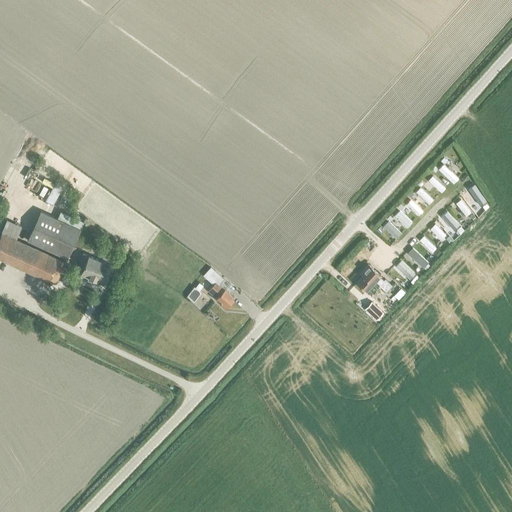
[(438,169),(453,183),(458,178),(451,171),(453,169),(449,165),(447,167),(443,163),(438,169)]
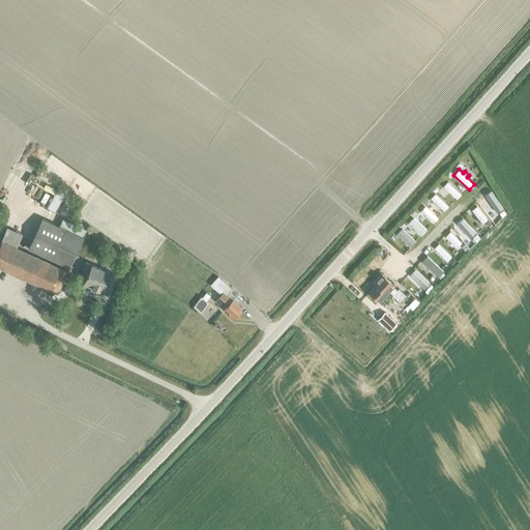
[(24,195),(47,208),(57,190),(34,177),(24,195)]
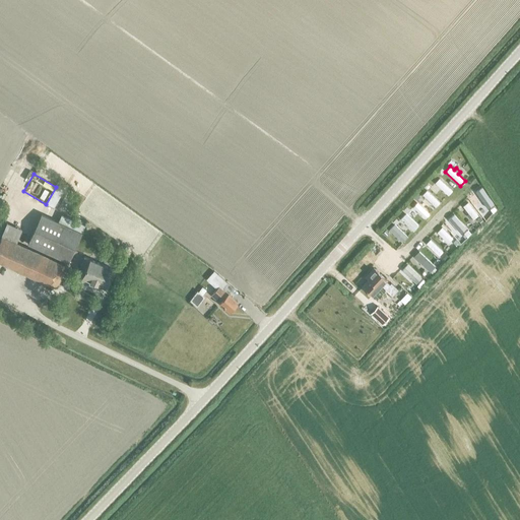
[(452,190),(439,178),(435,183),(448,195),(452,190)]
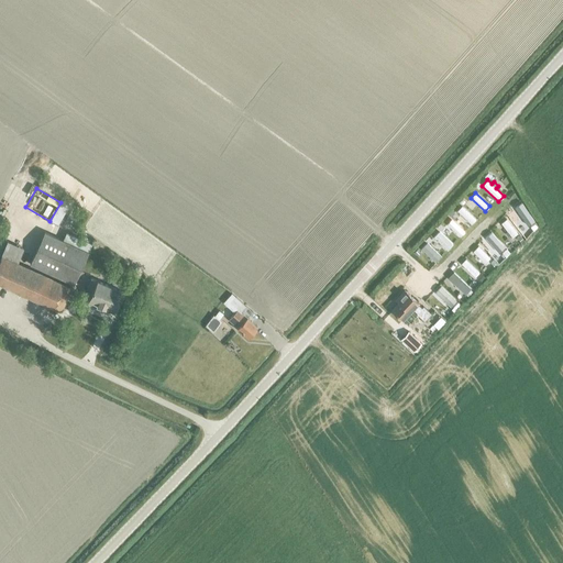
[(476,220),(463,206),(459,210),(472,224),(476,220)]
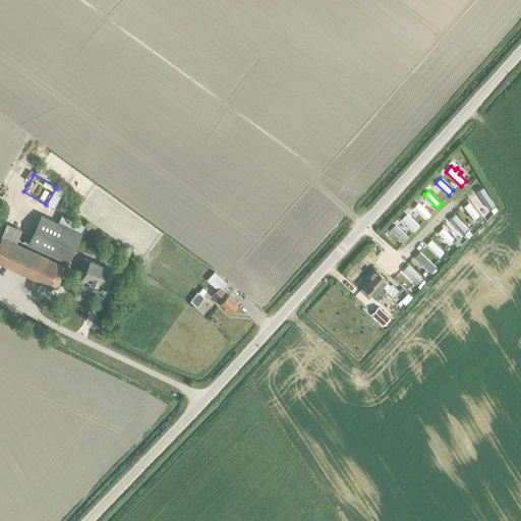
[(494,205),(483,190),(478,193),(488,209),(494,205)]
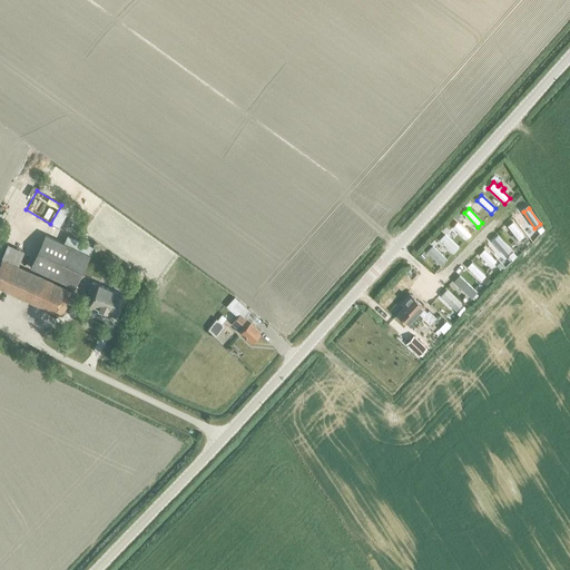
[(470,235),(457,222),(452,226),(465,239),(470,235)]
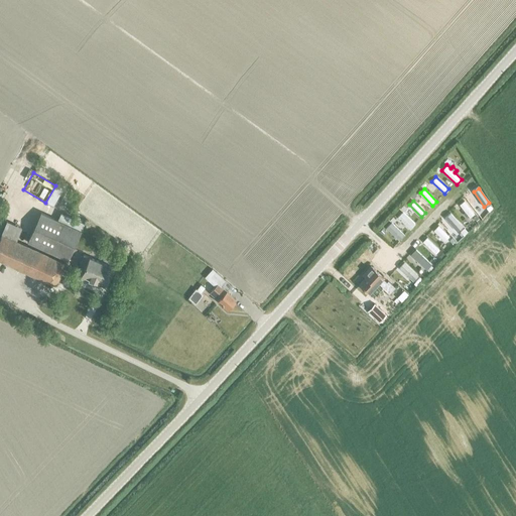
[(474,214),(464,201),(459,205),(465,212),(463,214),(465,217),(468,215),(470,218),(474,214)]
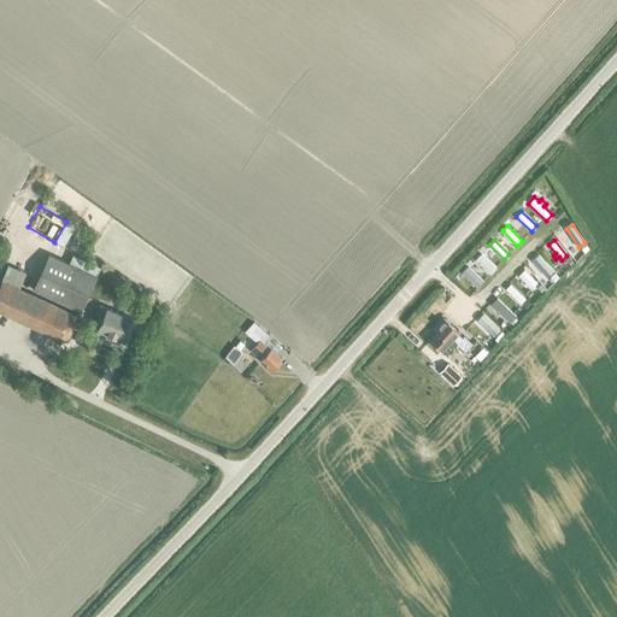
[(33,289),(81,311),(97,276),(48,254),(33,289)]
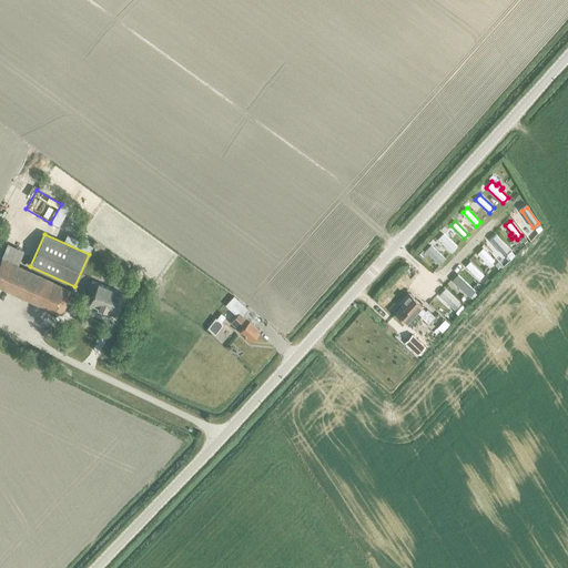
[(456,247),(443,234),(437,239),(452,252),(456,247)]
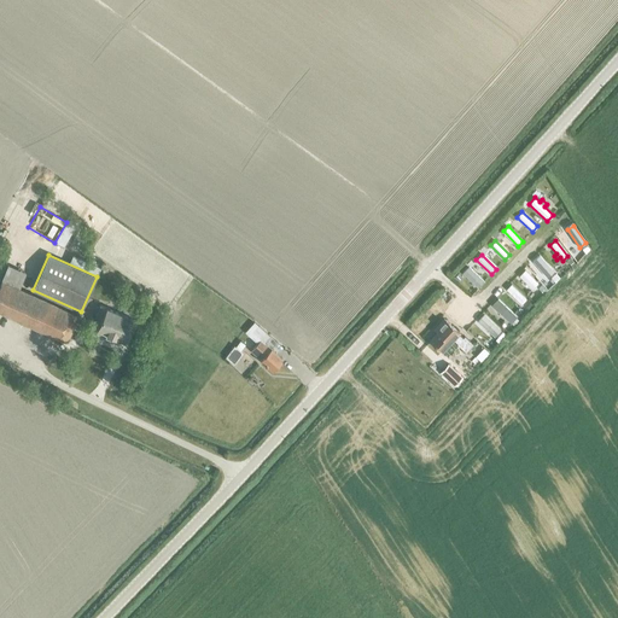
[(552,268),(540,255),(534,260),(542,268),(540,270),(543,274),(544,272),(546,273),(552,268)]
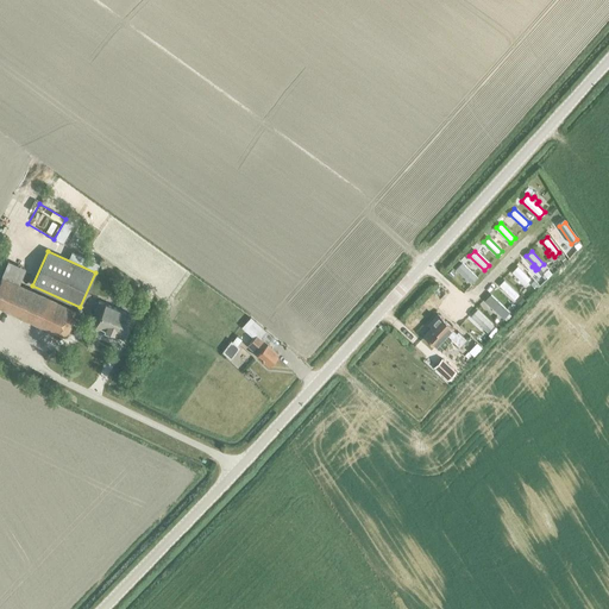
[(0,278),(0,307),(66,338),(77,312),(19,284),(26,269),(8,261),(1,276),(0,278)]
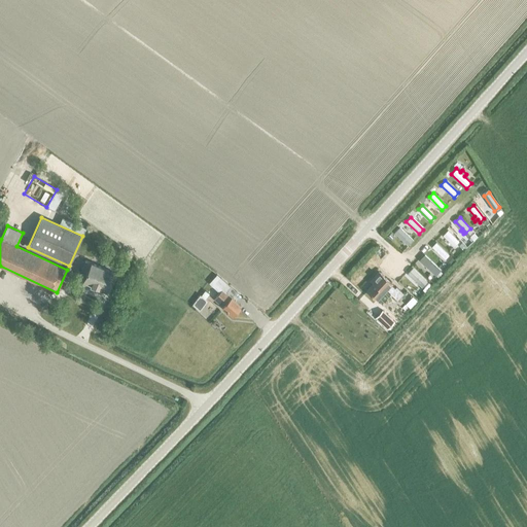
[(459,241),(448,230),(443,235),(449,241),(447,243),(449,244),(450,243),(454,246),(459,241)]
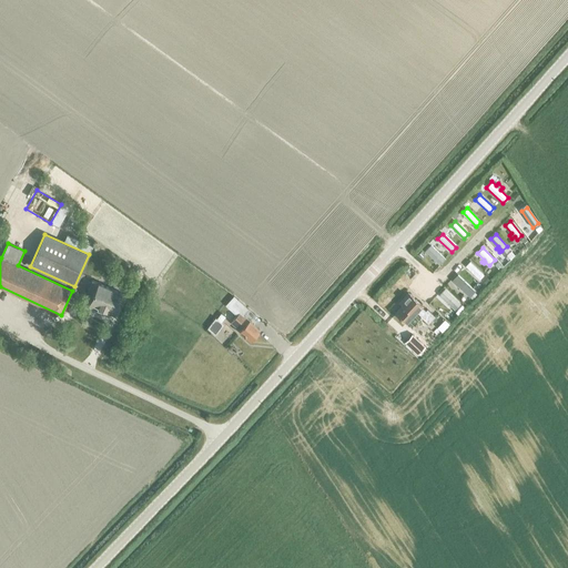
[(484,274),(469,261),(465,266),(479,279),(484,274)]
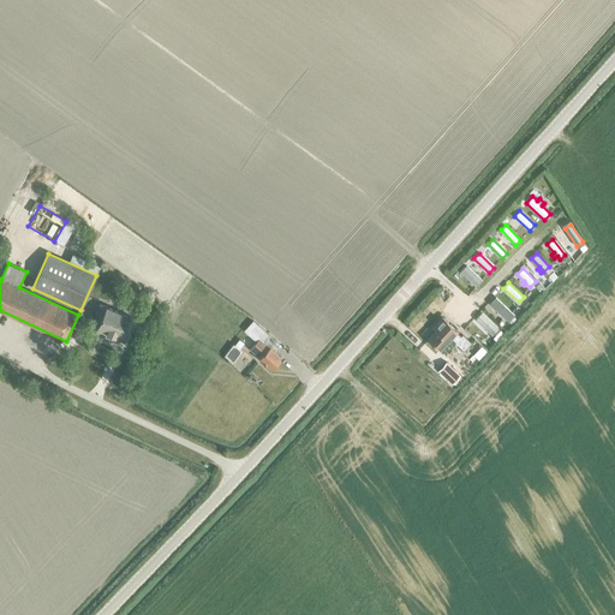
[(508,309),(495,297),(490,302),(503,314),(508,309)]
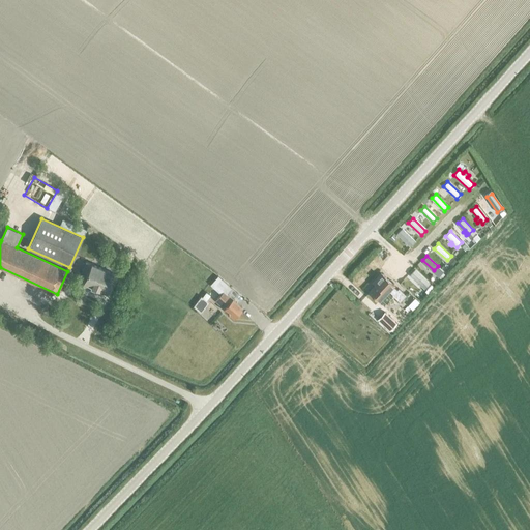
[(91,264),(86,262),(82,271),(87,273),(83,283),(107,293),(115,274),(91,264)]
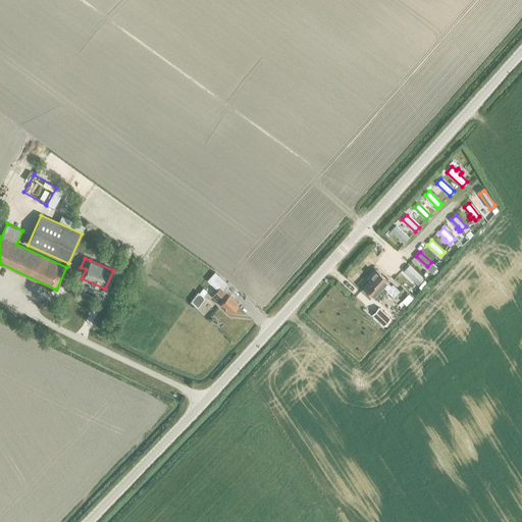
[(421,277),(409,265),(404,270),(412,279),(410,281),(413,284),(415,281),(416,282),(421,277)]
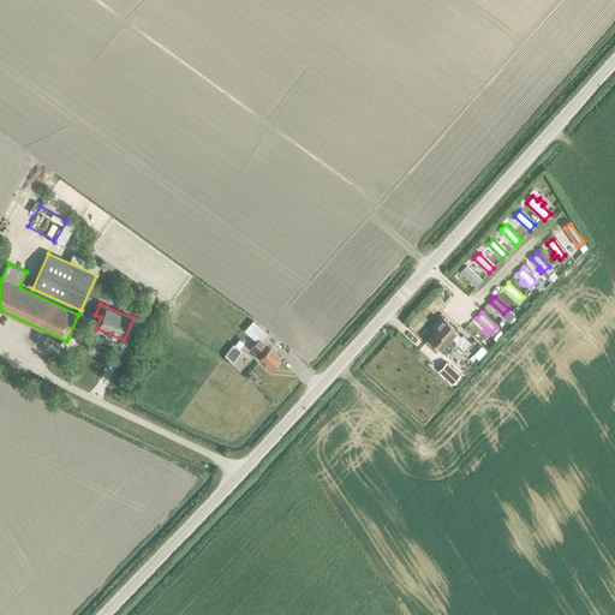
[(428,340),(440,351),(457,332),(442,317),(433,328),(436,330),(428,340)]
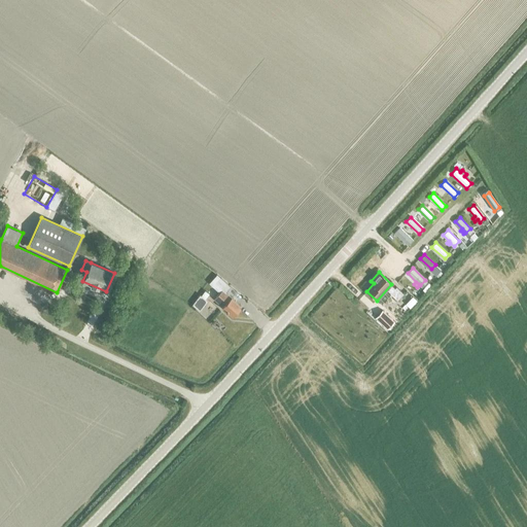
[(398,300),(402,304),(409,297),(393,284),(391,287),(395,291),(390,297),(395,303),(398,300)]
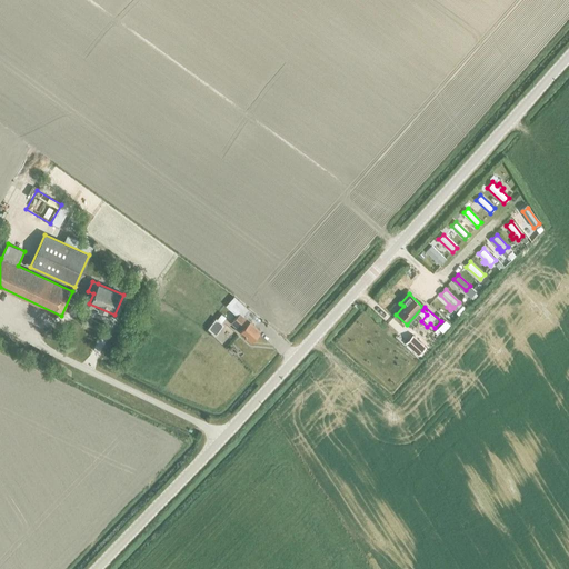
[(237,327),(252,341),(260,332),(258,331),(259,329),(246,317),(240,312),(231,322),(237,327)]
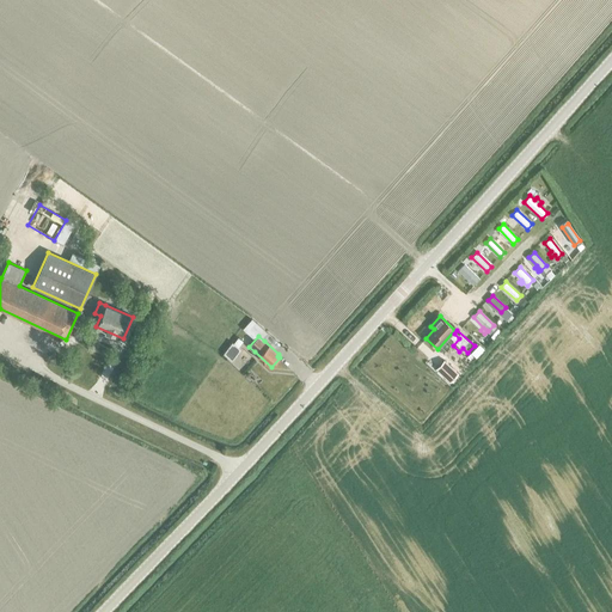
[(458,375),(442,360),(438,365),(453,380),(458,375)]
